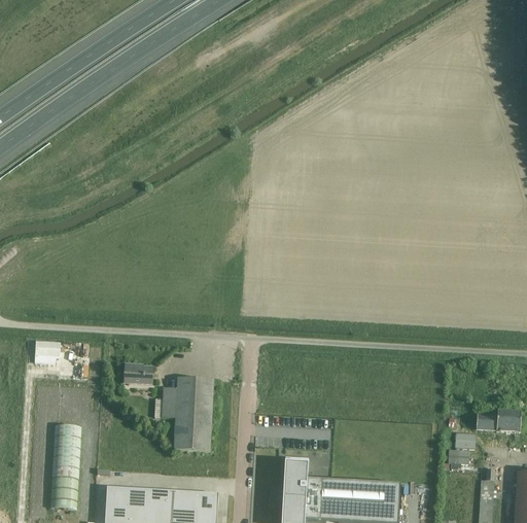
[(35,354),(35,360),(56,361),(56,355),(60,355),(61,342),(36,341),(35,354)]
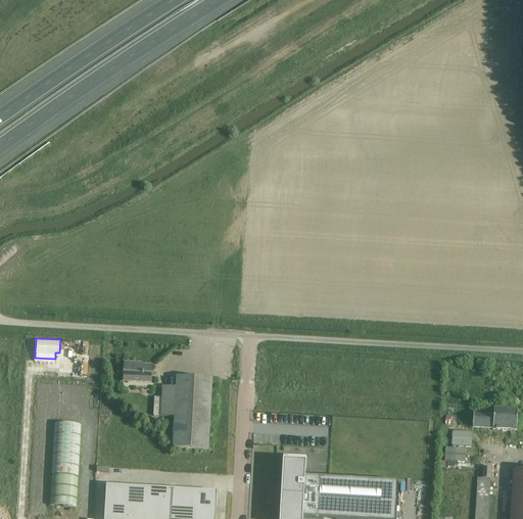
[(150,379),(151,373),(151,363),(138,362),(138,360),(125,360),(124,370),(124,378),(150,379)]
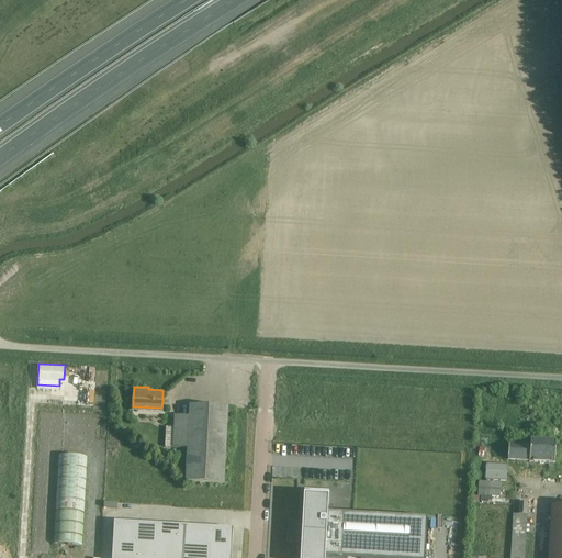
[(166,444),(172,444),(188,445),(186,479),(223,480),(227,403),(190,401),(189,413),(175,412),(173,424),(167,424),(166,444)]
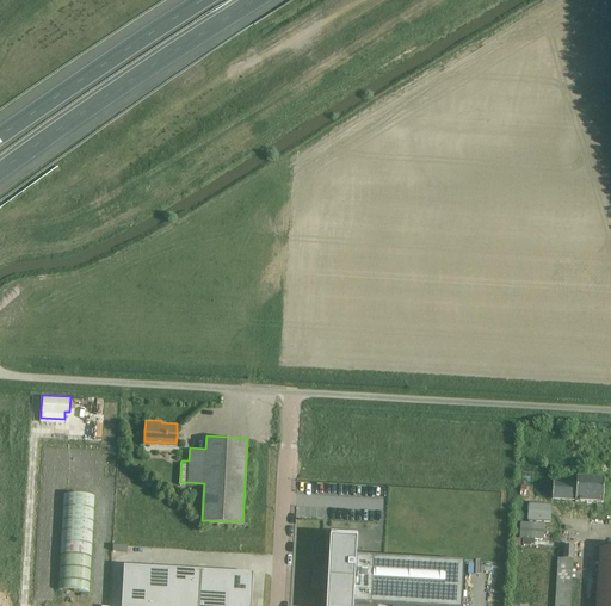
[(603,500),(604,487),(604,475),(576,474),(576,480),(553,478),(551,495),(575,496),(575,498),(603,500)]
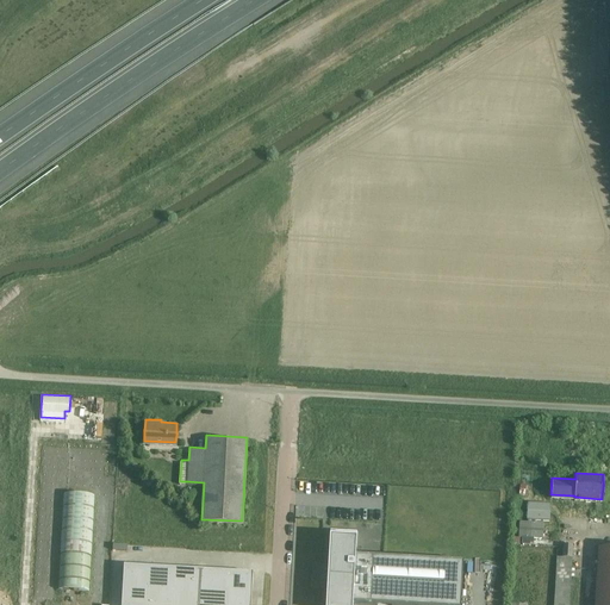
[(64,491),(58,585),(89,587),(95,492),(64,491)]
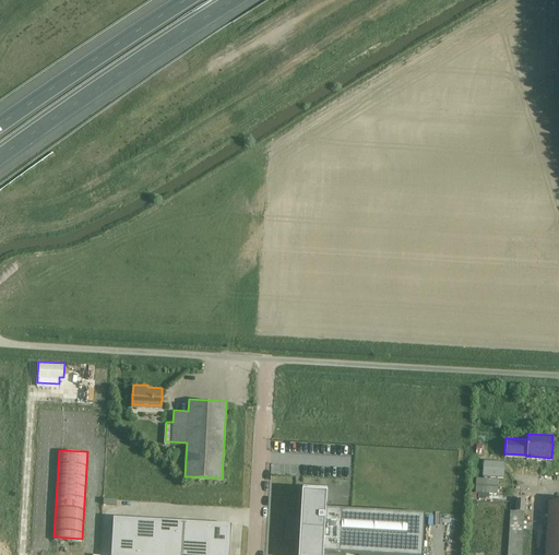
[(484,458),(484,474),(503,475),(504,459),(484,458)]
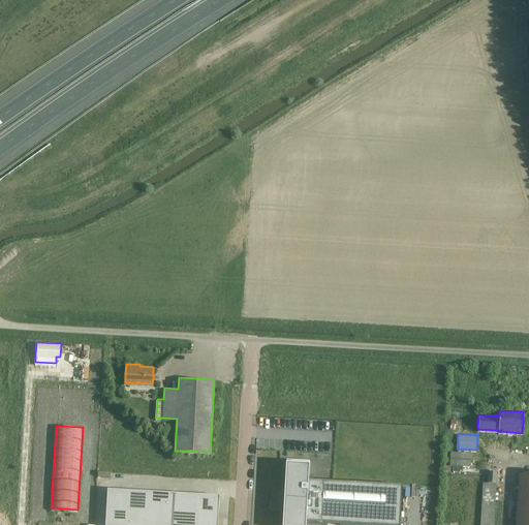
[(450,450),(450,463),(453,463),(463,464),(470,464),(470,451),(450,450)]
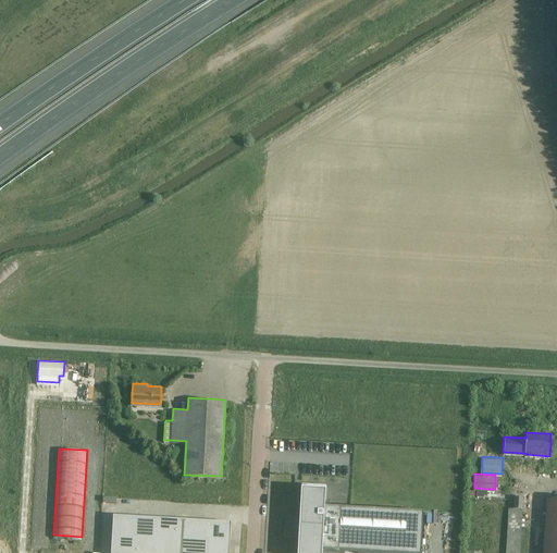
[(301,481),(297,552),(321,552),(322,549),(390,552),(420,552),(423,511),(324,505),(325,483),(301,481)]
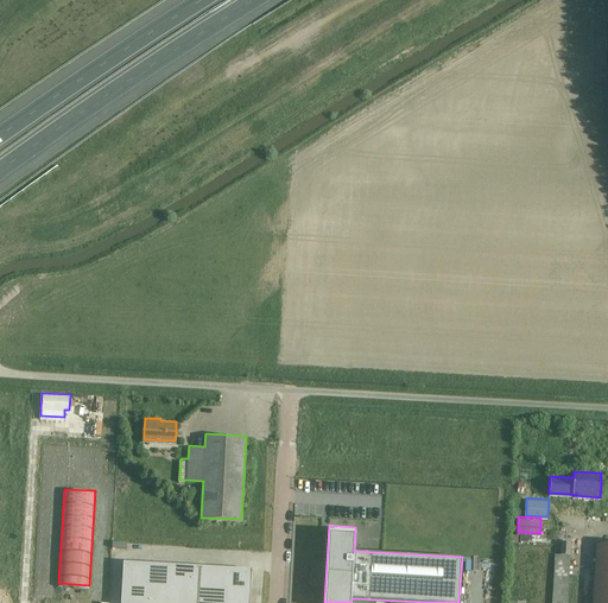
[(568,602),(571,540),(562,539),(561,552),(555,552),(551,602),(568,602)]
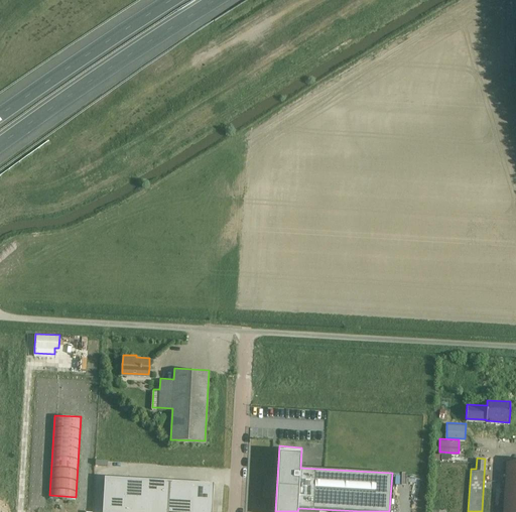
[(515,511),(515,460),(505,460),(505,470),(502,511),(515,511)]
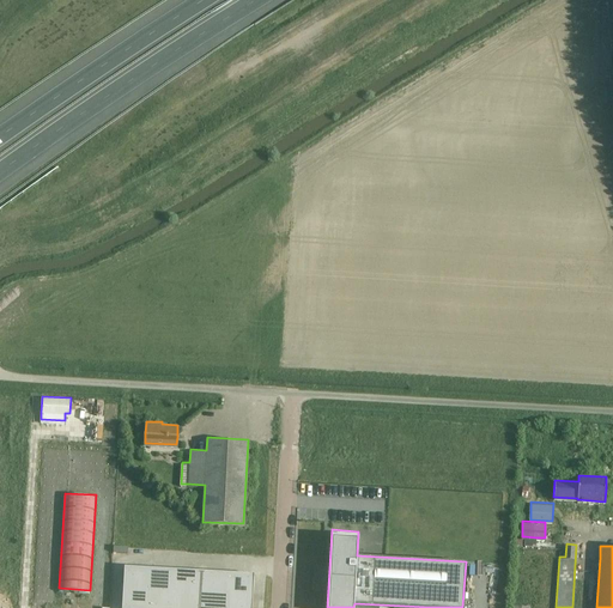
[(252,607),(254,572),(125,565),(121,607),(252,607)]
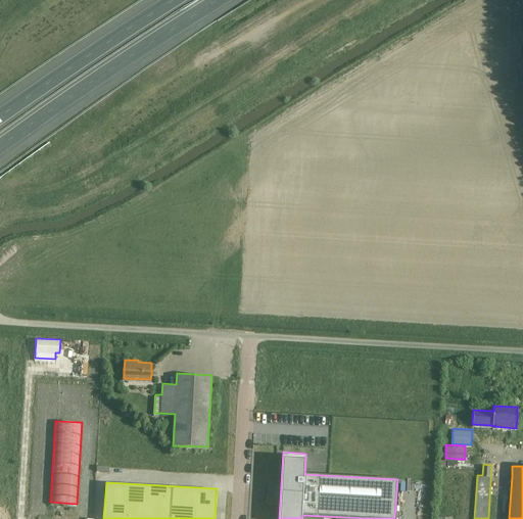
All buildings are outlined.
